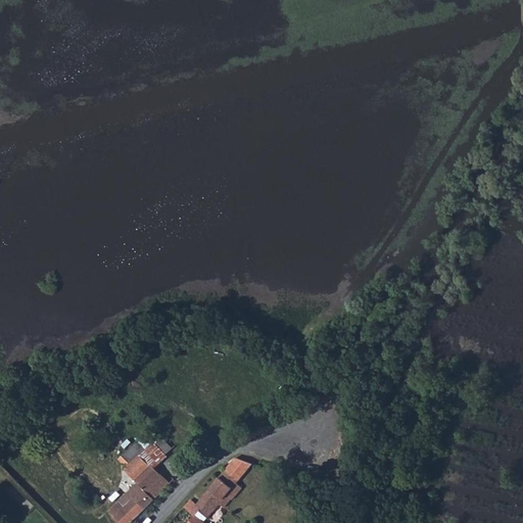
[(148,437),(140,444),(146,450),(140,456),(149,465),(151,464),(155,469),(167,458),(164,455),(155,444),(148,437)]
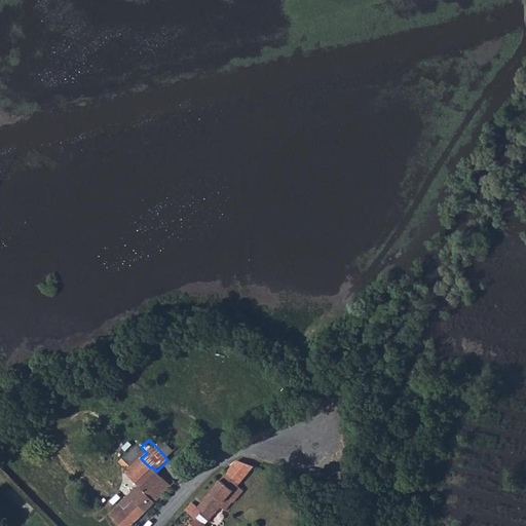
[(156,447),(165,457),(173,451),(163,441),(156,447)]
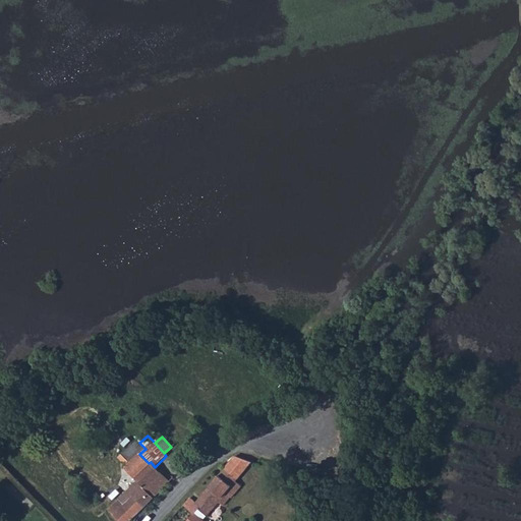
[(139,454),(146,449),(139,443),(137,441),(129,448),(136,457),(139,454)]
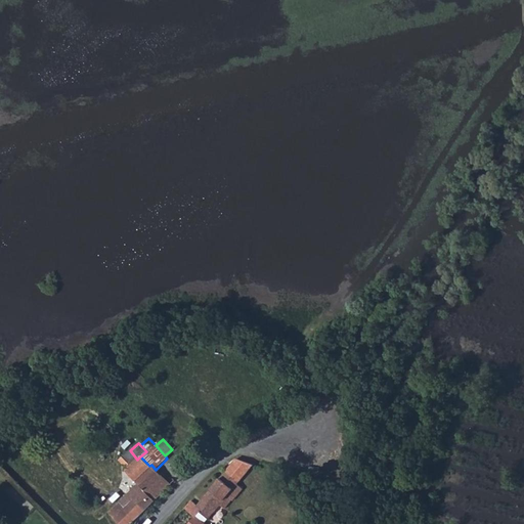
[(130,450),(122,457),(130,467),(137,460),(130,450)]
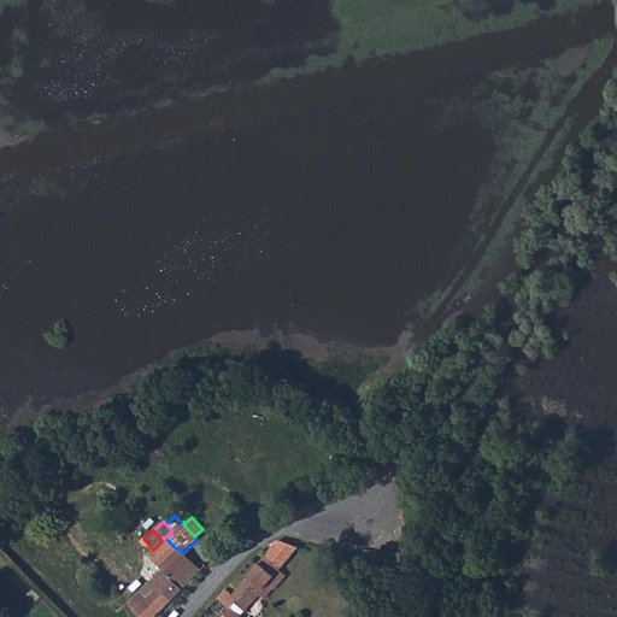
[(153,550),(150,552),(146,556),(160,571),(153,580),(159,586),(134,611),(139,616),(154,616),(181,593),(180,592),(200,571),(189,559),(183,553),(178,547),(176,548),(165,538),(162,541),(153,550)]
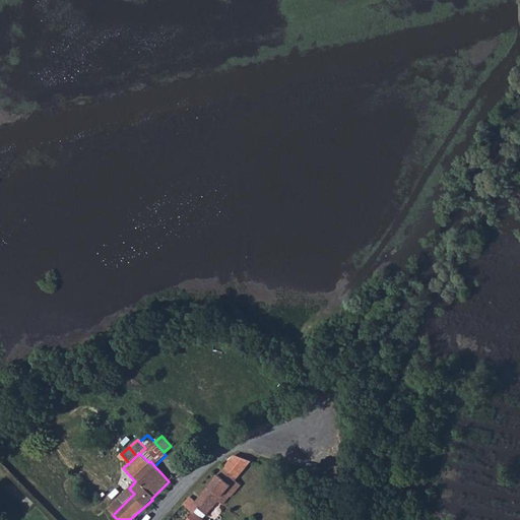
[(126,465),(129,463),(121,454),(119,456),(126,465)]
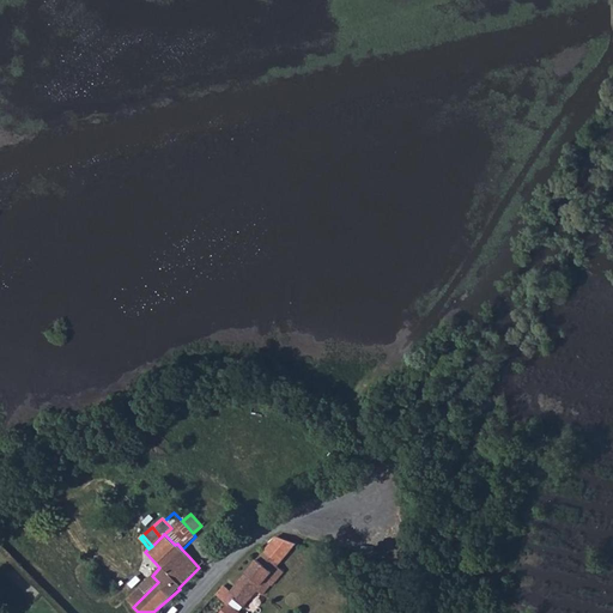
[(225,586),(217,595),(229,605),(222,612),(241,612),(240,612),(258,590),(263,596),(273,586),(274,587),(285,574),(278,568),(296,546),(275,539),(232,592),(225,586)]
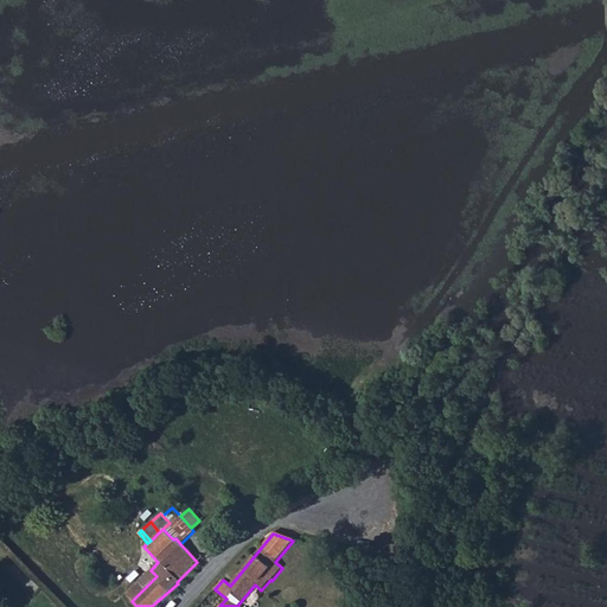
[(157,576),(151,570),(126,594),(132,601),(157,576)]
